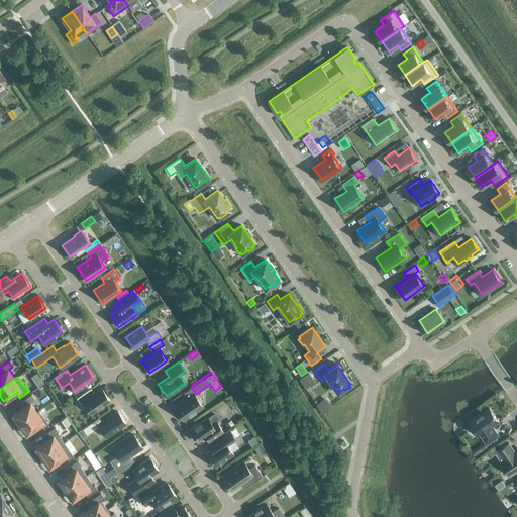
[(91,388),(76,398),(80,403),(83,401),(91,413),(110,400),(101,388),(94,393),(91,388)]
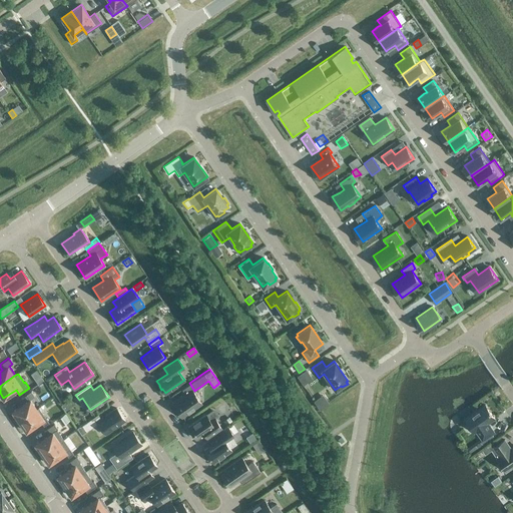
[(200,403),(191,390),(172,404),(181,417),(200,403)]
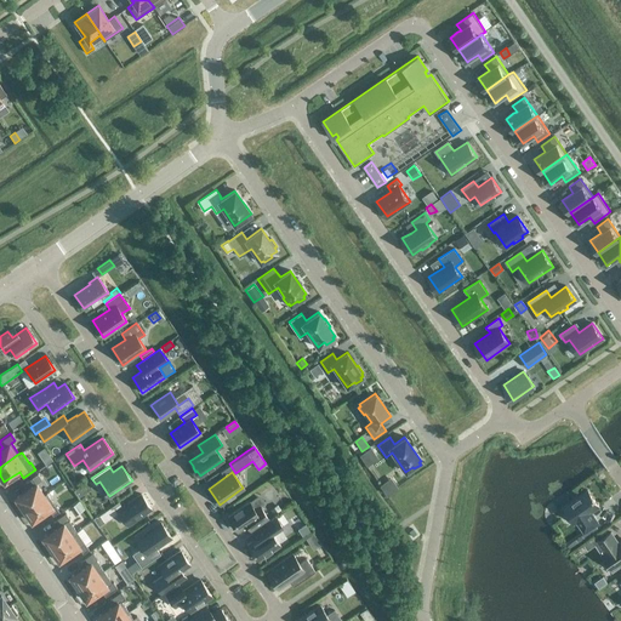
[(15,497),(23,510),(44,495),(32,477),(26,482),(29,488),(15,497)]
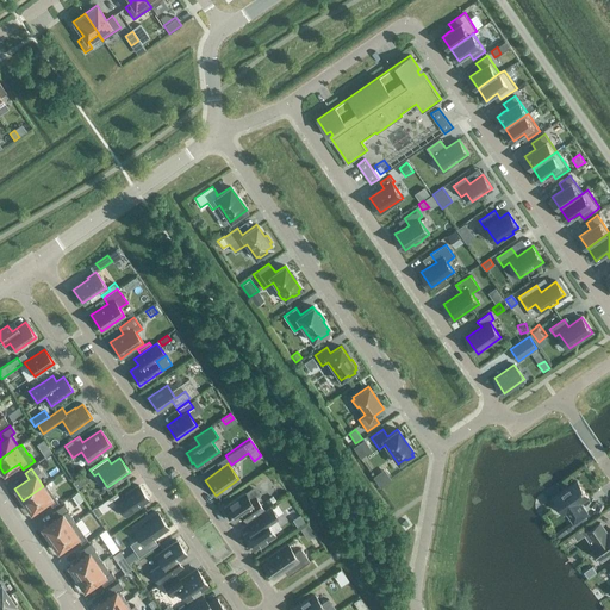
[(391,480),(384,470),(373,477),(380,487),(391,480)]
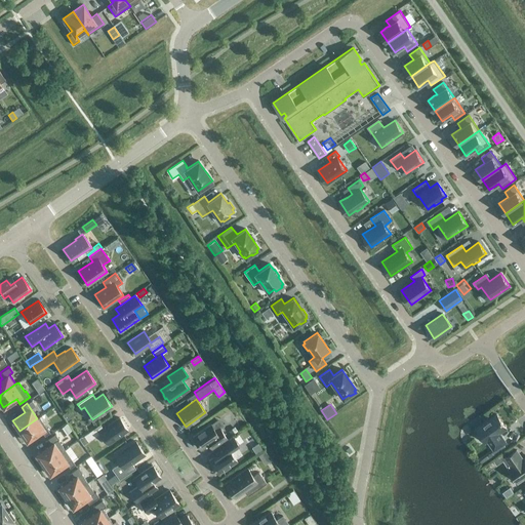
[(496,414),(476,429),(486,442),(488,441),(494,450),(506,442),(499,433),(507,429),(496,414)]
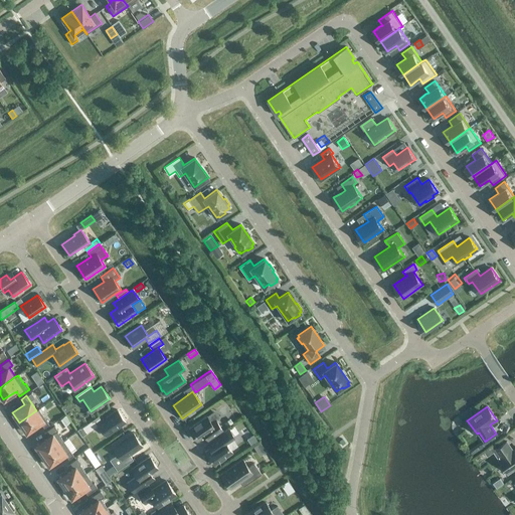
[(48,424),(38,409),(19,422),(26,433),(40,422),(43,427),(48,424)]
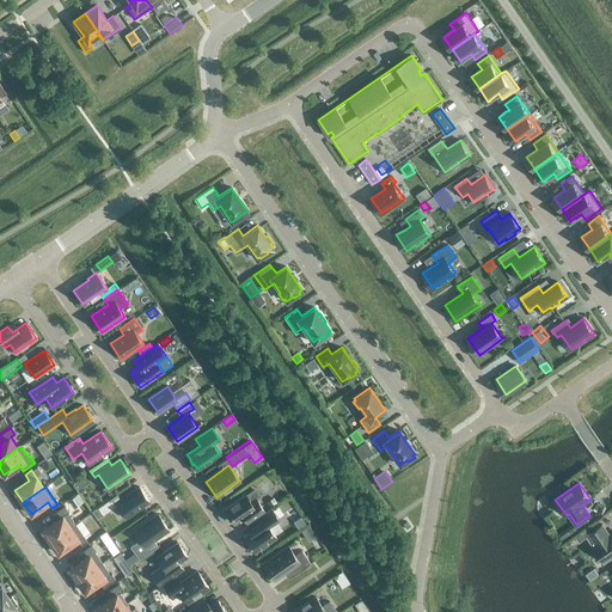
[(139,487),(120,500),(116,494),(95,509),(101,516),(116,505),(124,518),(148,501),(139,487)]
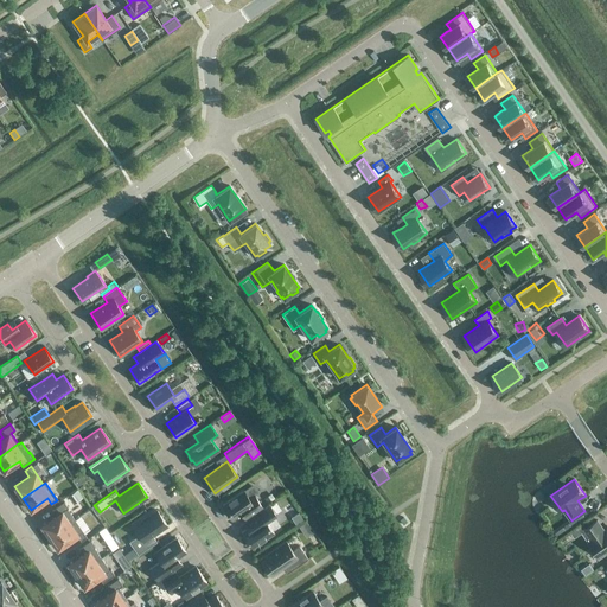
[(244,518),(262,506),(254,494),(249,498),(243,490),(222,505),(231,518),(241,512),(244,518)]
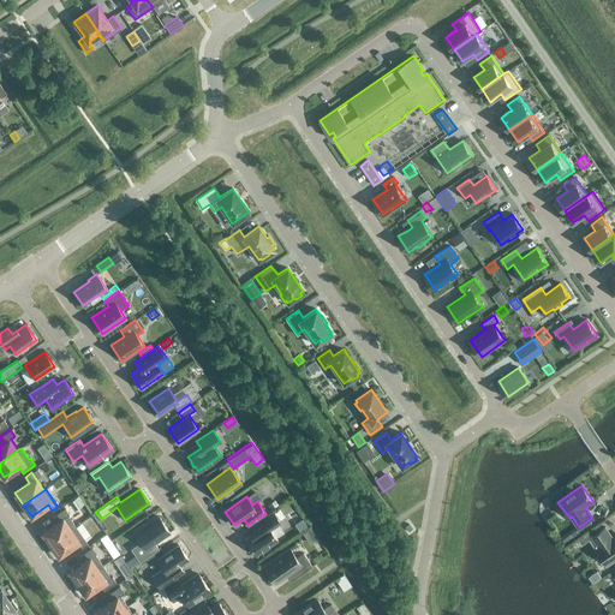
[(42,532),(51,544),(76,526),(69,515),(69,514),(64,507),(53,515),(57,521),(42,532)]
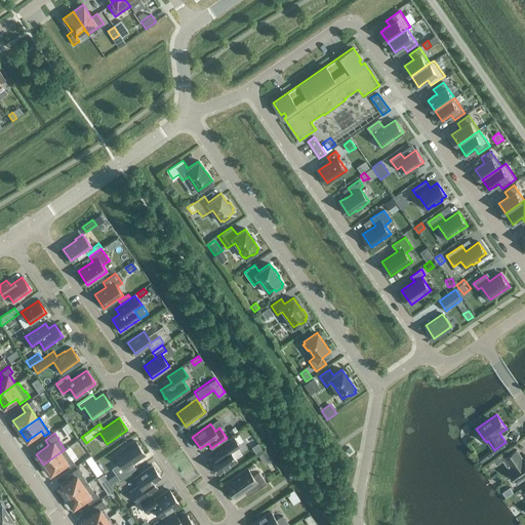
[(238,444),(233,436),(210,452),(213,457),(209,460),(218,474),(237,460),(230,450),(238,444)]
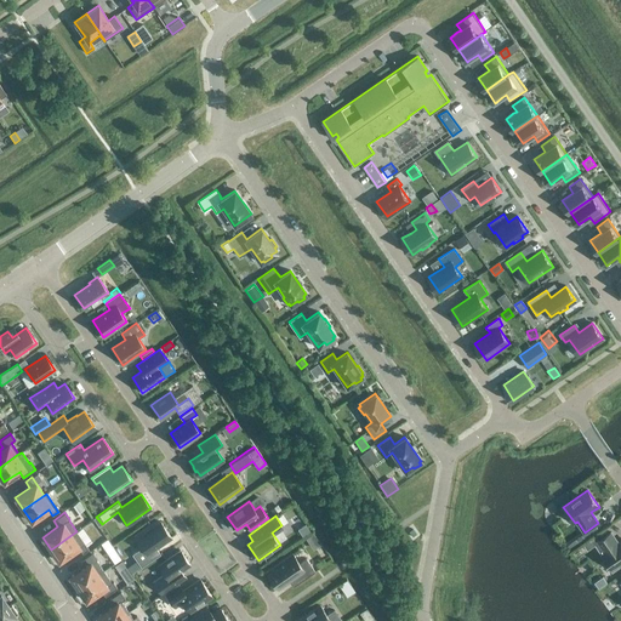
[(160,522),(136,537),(147,553),(136,560),(141,567),(153,558),(149,552),(171,537),(160,522)]
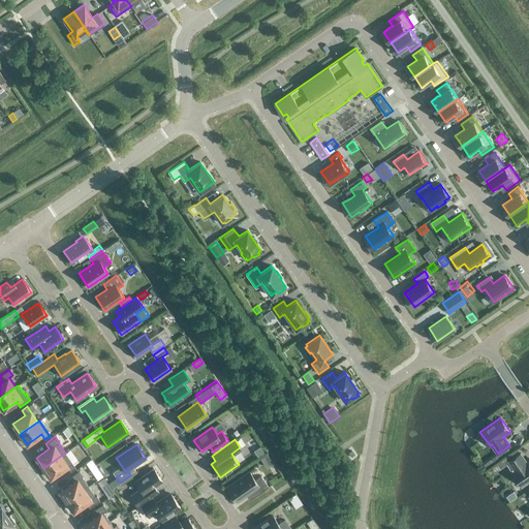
[(262,452),(259,446),(252,450),(256,457),(262,452)]
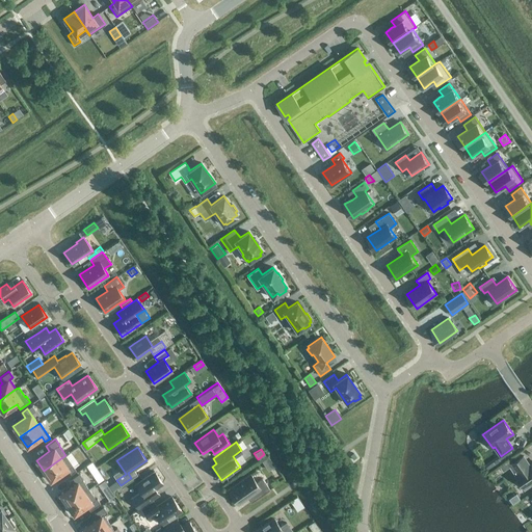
[(65,455),(44,471),(50,481),(68,469),(71,474),(76,471),(65,455)]
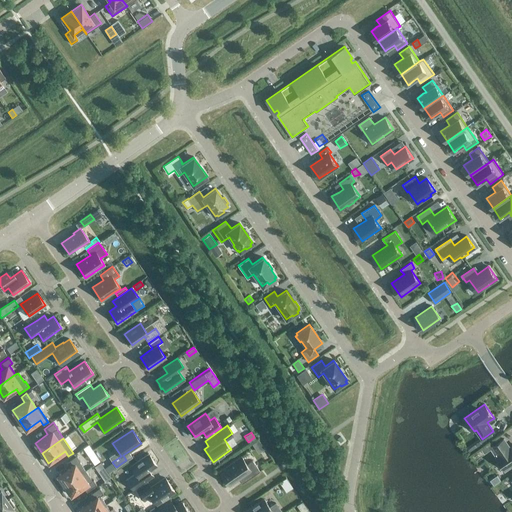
[(505,471),(511,466),(511,446),(510,447),(504,438),(492,446),(498,456),(495,458),(505,471)]
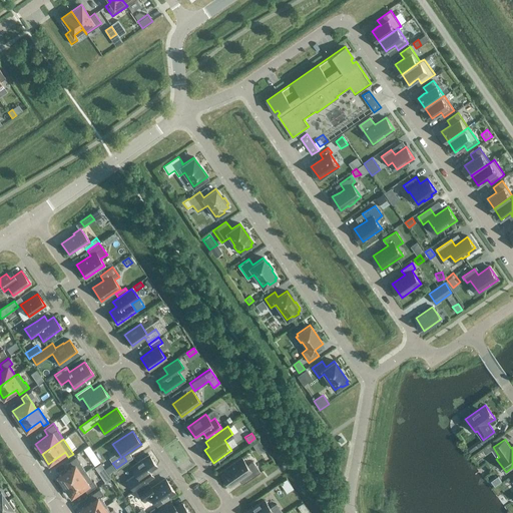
[(260,441),(252,445),(254,449),(262,444),(260,441)]
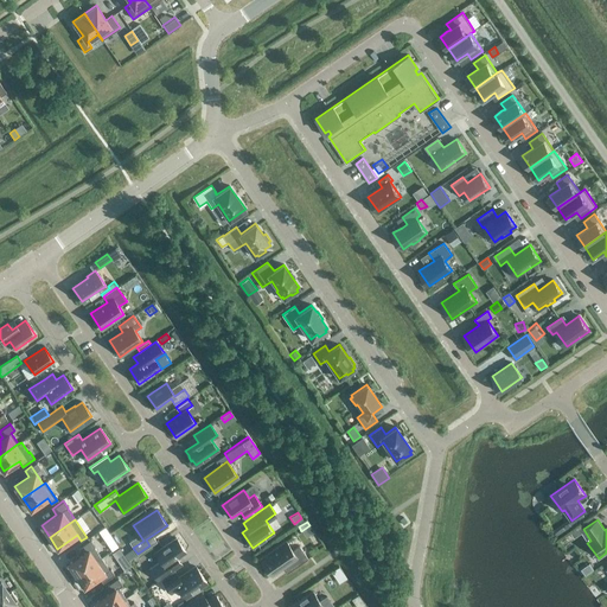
[(185,551),(176,538),(154,553),(160,561),(149,568),(158,581),(181,564),(177,557),(185,551)]
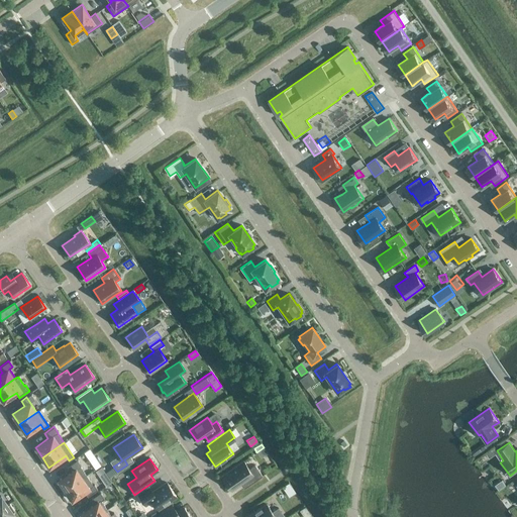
[(58,480),(65,490),(86,475),(80,466),(81,466),(77,459),(67,467),(71,472),(58,480)]
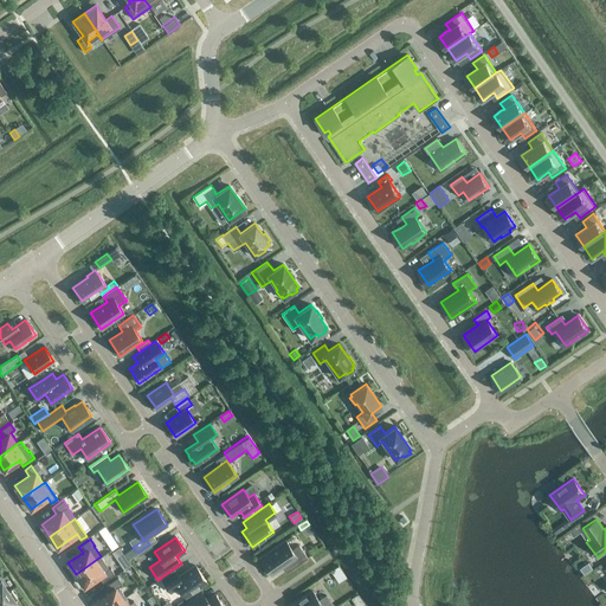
[(307,558),(298,545),(291,549),(285,541),(265,554),(259,559),(271,574),(284,565),(288,571),(307,558)]
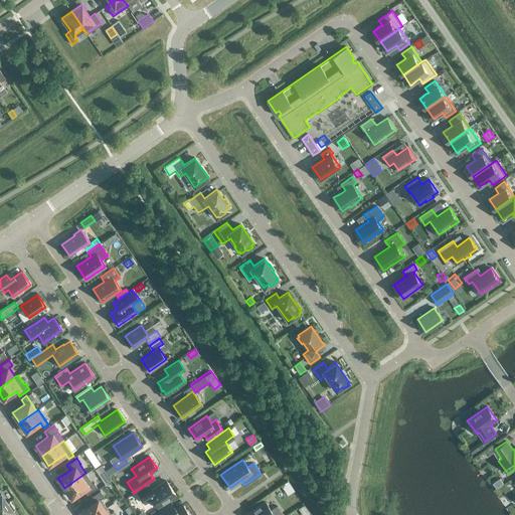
[(112,480),(109,476),(105,470),(99,474),(105,484),(112,480)]
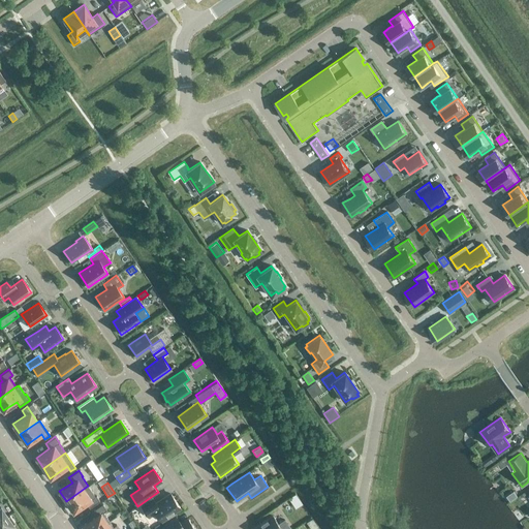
[(88,486),(66,501),(73,511),(86,503),(90,507),(100,501),(96,495),(95,495),(88,486)]
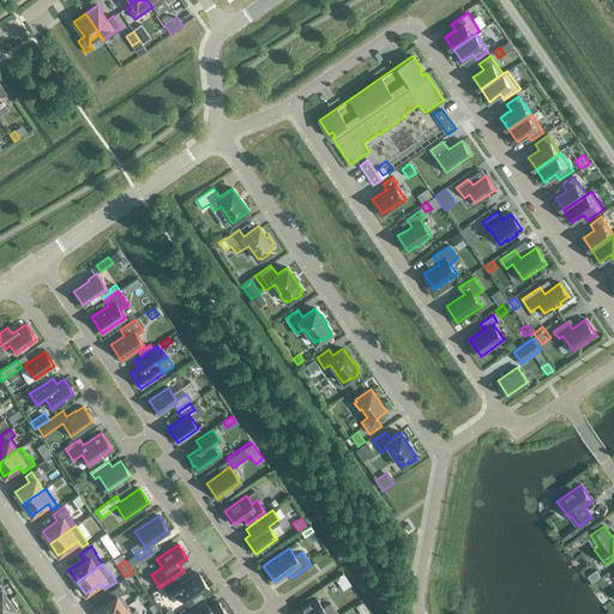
[(172,600),(180,594),(187,603),(188,602),(190,603),(196,600),(194,599),(209,589),(198,573),(181,584),(176,578),(164,588),(172,600)]
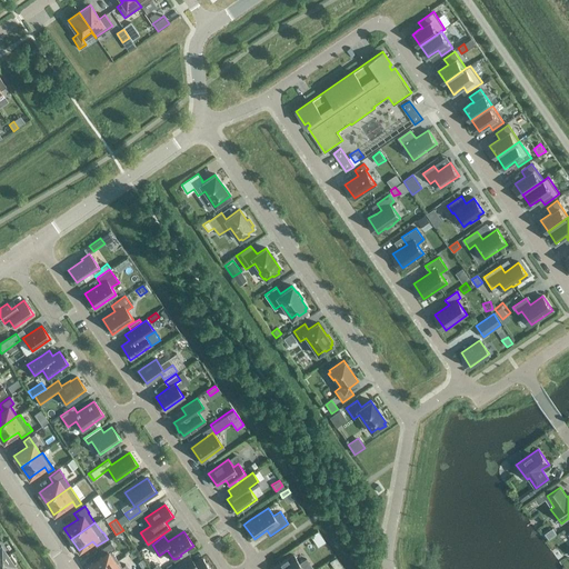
[(561,531),(556,535),(560,540),(566,536),(561,531)]
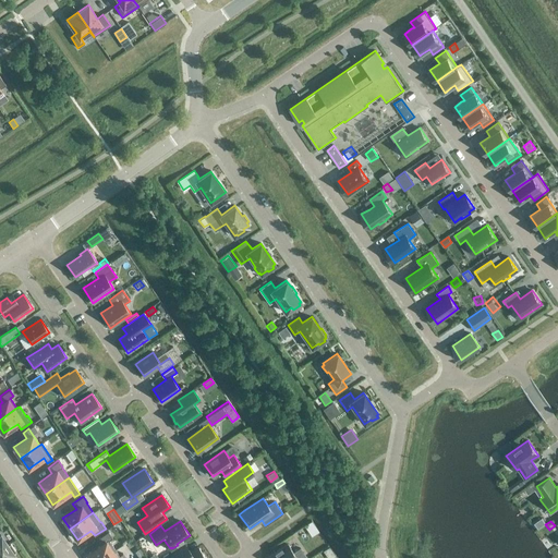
[(10,543),(9,544),(1,532),(0,532),(0,557),(9,557),(15,554),(14,553),(15,552),(10,543)]
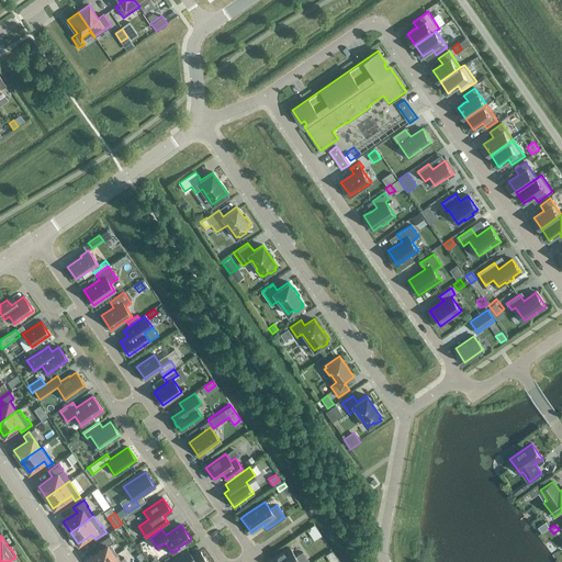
[(88,558),(90,561),(103,561),(111,558),(116,554),(104,538),(99,541),(103,547),(88,558)]
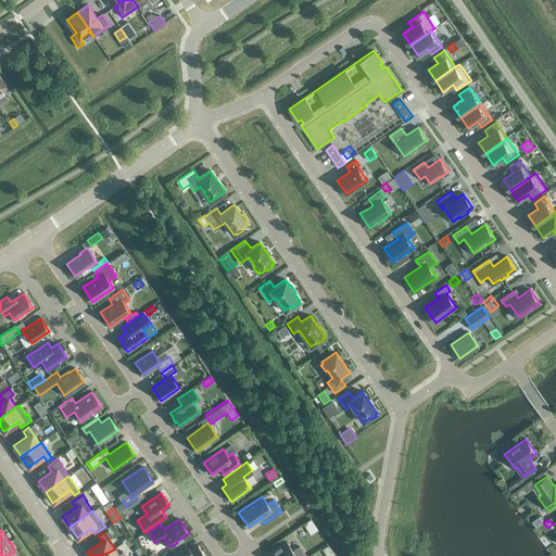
[(280,545),(274,550),(275,551),(268,555),(269,555),(305,555),(299,546),(292,551),(287,542),(280,546),(280,545)]
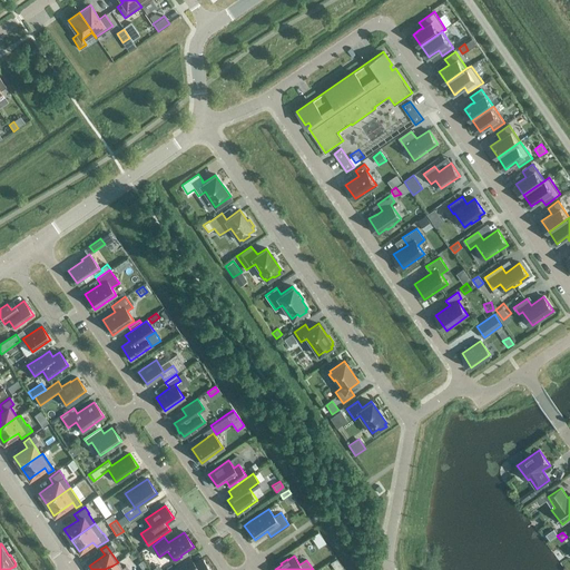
[(195,563),(190,557),(170,569),(209,569),(202,559),(195,563)]
